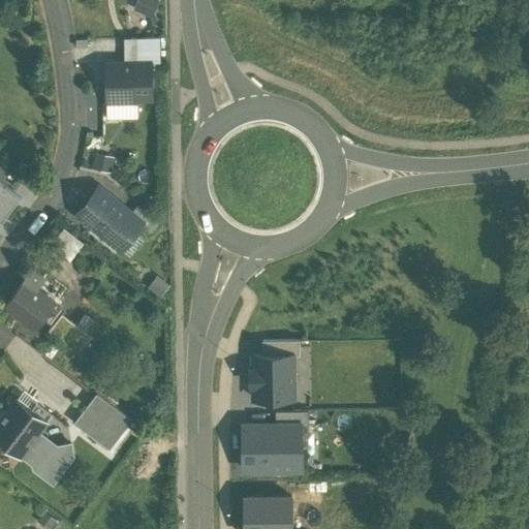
[(153,14),(158,0),(136,0),(134,7),(153,14)]
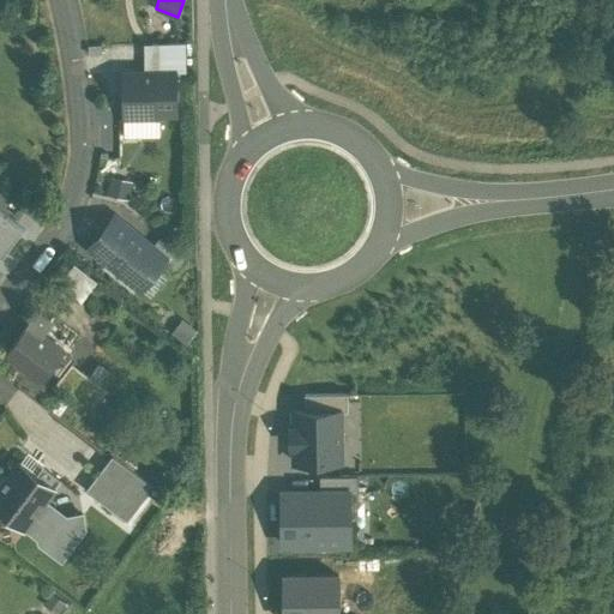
[(143,44),(144,73),(176,72),(186,72),(186,44),(143,44)]
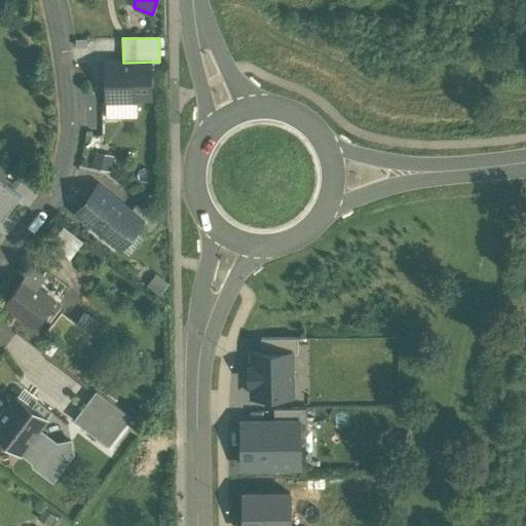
[(123,63),(105,63),(105,99),(120,98),(120,102),(137,102),(137,98),(151,98),(151,62),(123,63)]
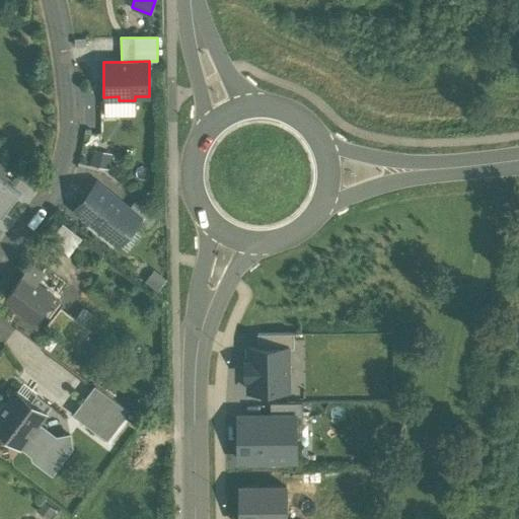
[(89,164),(108,168),(112,154),(92,150),(89,164)]
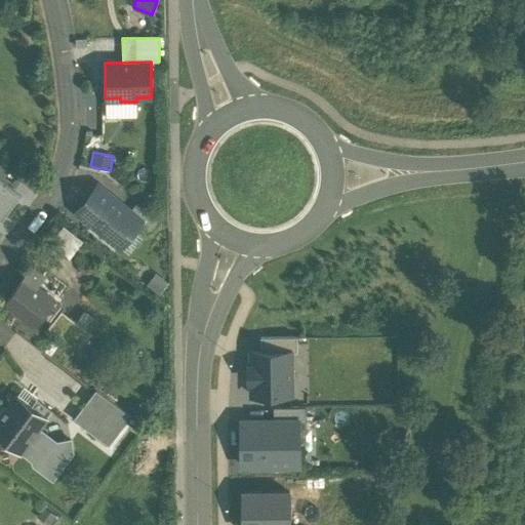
[(0,182),(0,219),(2,220),(19,197),(0,182)]
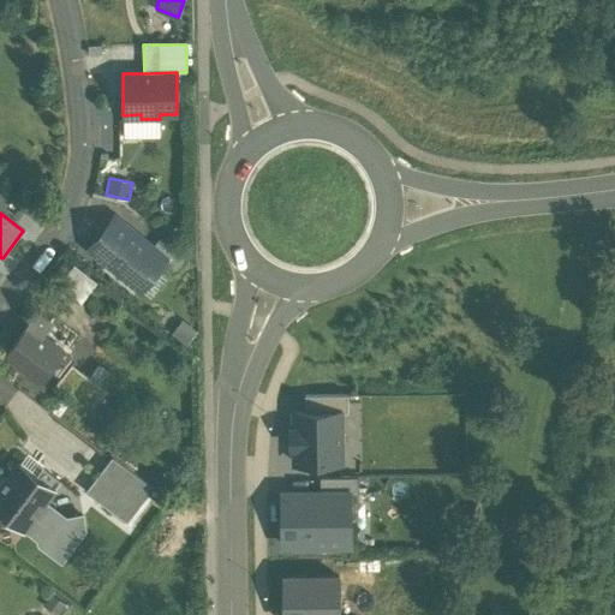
[(163,258),(114,219),(90,249),(139,288),(163,258)]
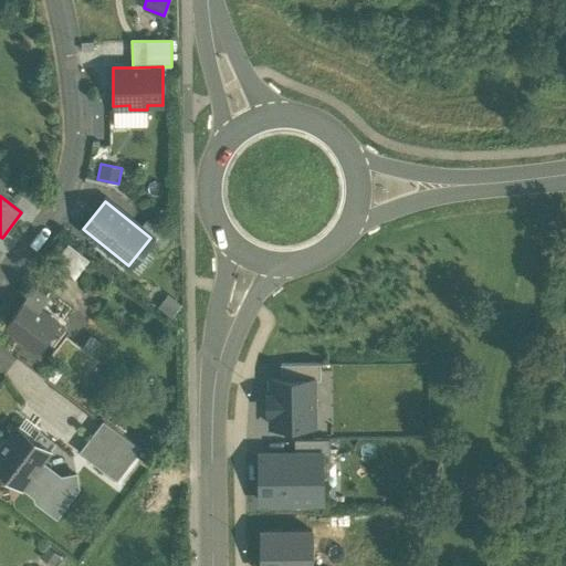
[(59,323),(27,297),(4,325),(38,350),(59,323)]
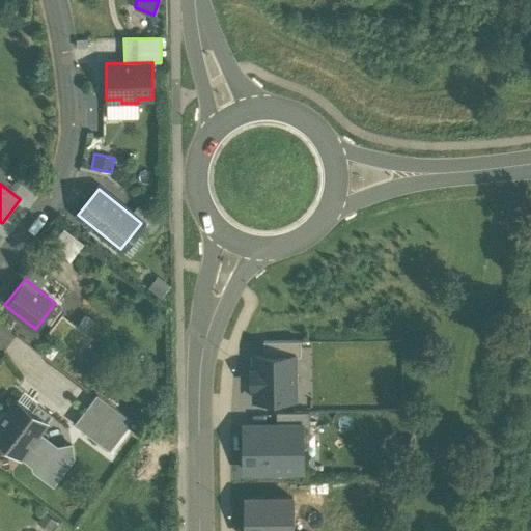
[(53,331),(81,353),(94,336),(65,314),(53,331)]
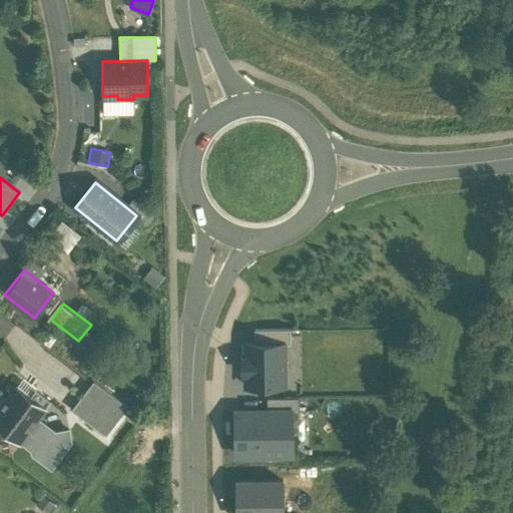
[(255,331),(255,343),(285,343),(291,343),(291,330),(255,331)]
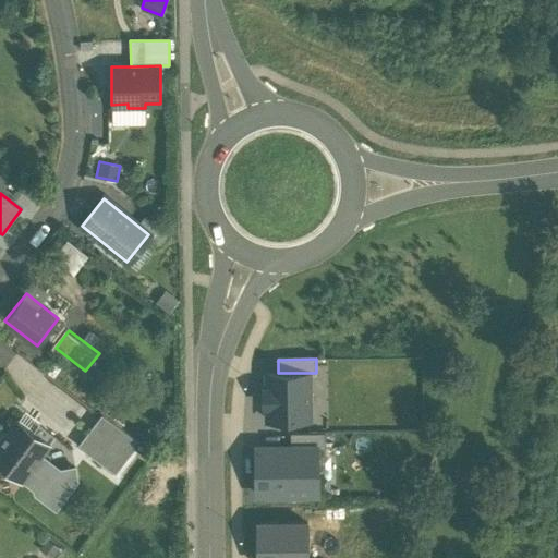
[(280,420),(311,419),(310,373),(278,373),(268,374),(269,420),(280,420)]
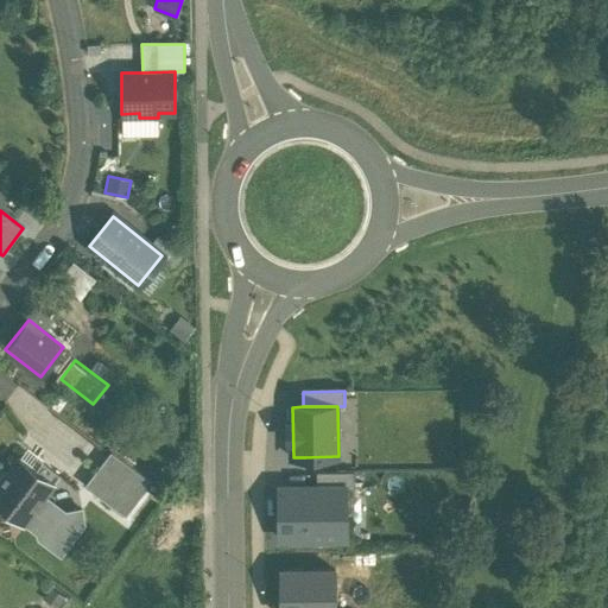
[(150,483),(109,453),(84,485),(125,515),(150,483)]
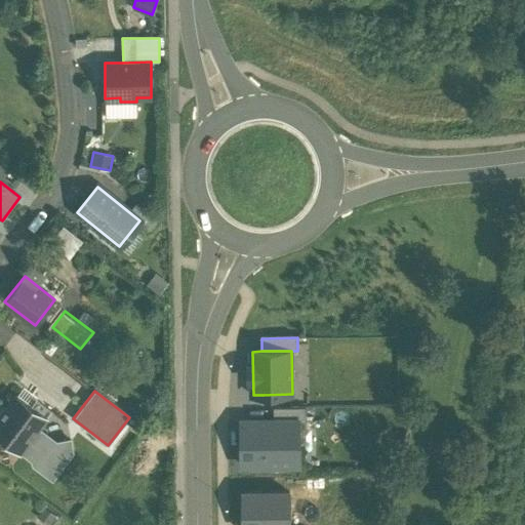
[(32,404),(17,393),(0,416),(0,437),(19,452),(38,428),(47,415),(46,414),(50,410),(36,399),(32,404)]
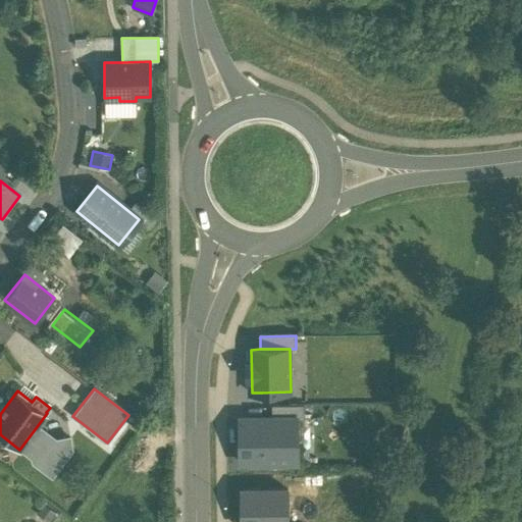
[(272,406),(273,420),(304,418),(303,405),(272,406)]
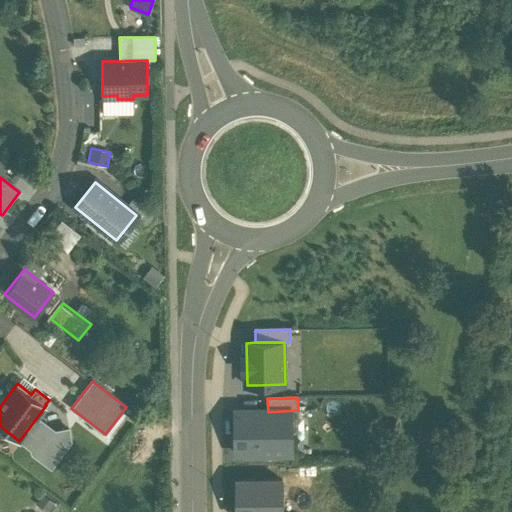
[(291,453),(290,411),(268,412),(236,413),(237,455),(291,453)]
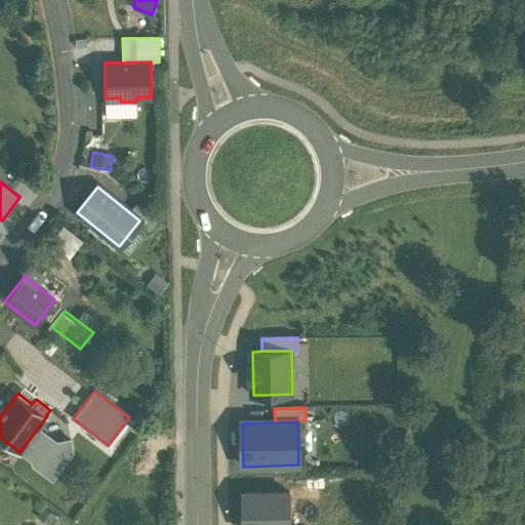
[(70,439),(49,443),(42,438),(42,430),(38,428),(21,451),(31,458),(32,466),(38,465),(38,470),(49,478),(59,463),(62,466),(72,451),(70,439)]
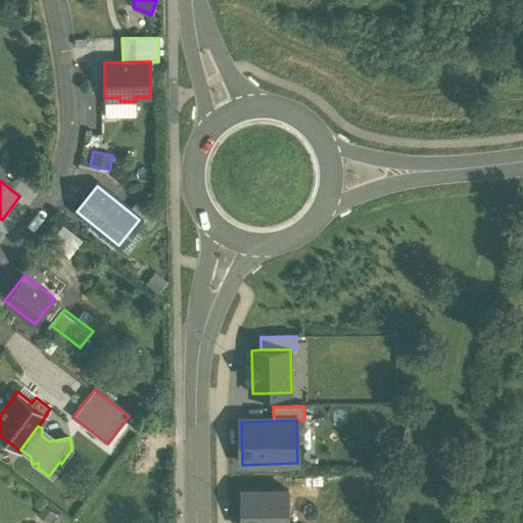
[(240,485),(241,522),(290,522),(289,484),(240,485)]
